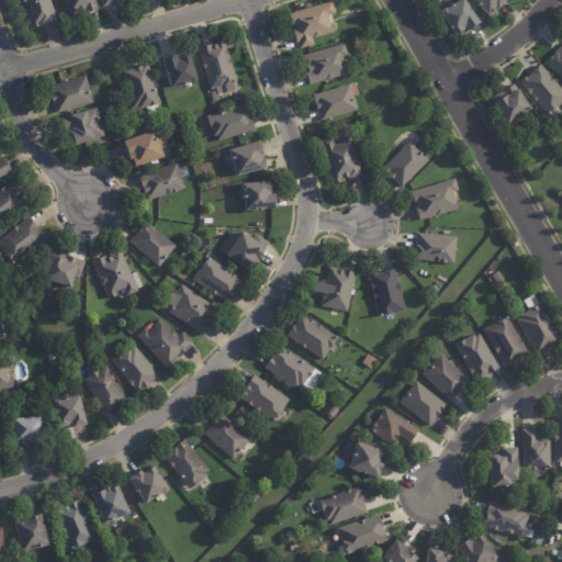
[(55,22),(33,27),(27,9),(33,8),(32,4),(25,6),(23,0),(52,0),(57,21),(55,22)]
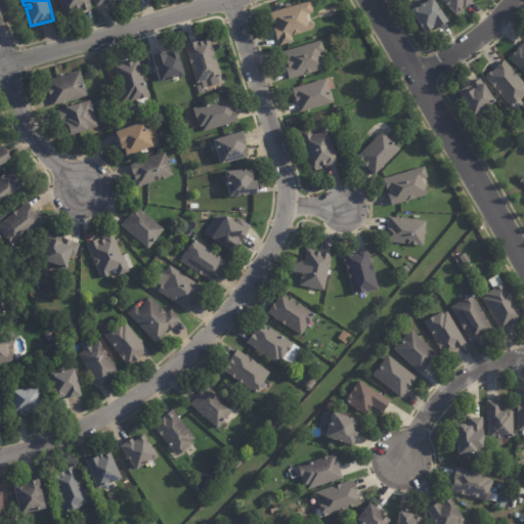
[(90,9),(79,13),(78,10),(75,11),(76,14),(66,17),(60,0),(88,0),(91,9),(90,9)]
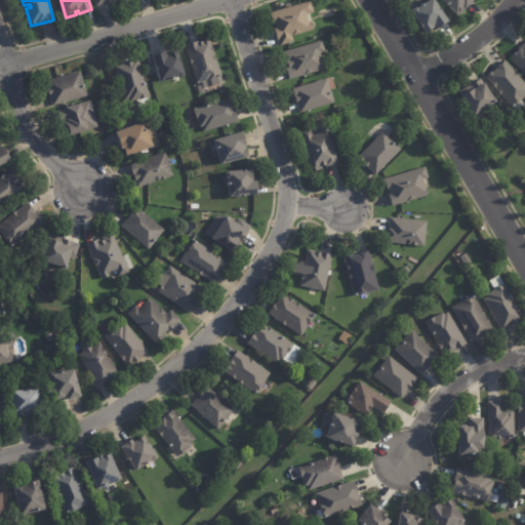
[(444,22),(434,29),(431,24),(429,26),(430,28),(422,33),(408,12),(409,10),(411,8),(414,8),(427,0),(431,0),(445,21),(444,22)]
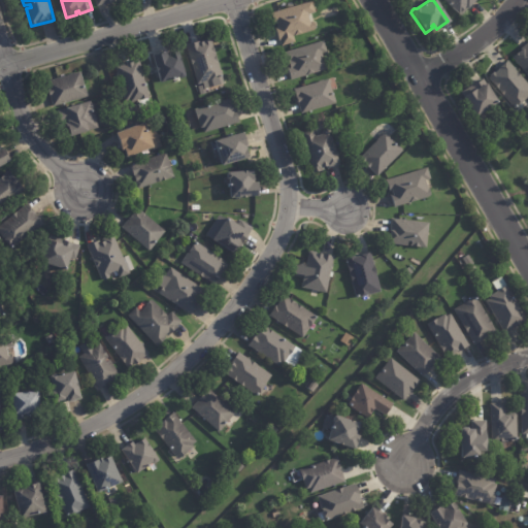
[(473,0),(466,8),(468,10),(463,17),(458,12),(456,13),(441,0),(473,0)]
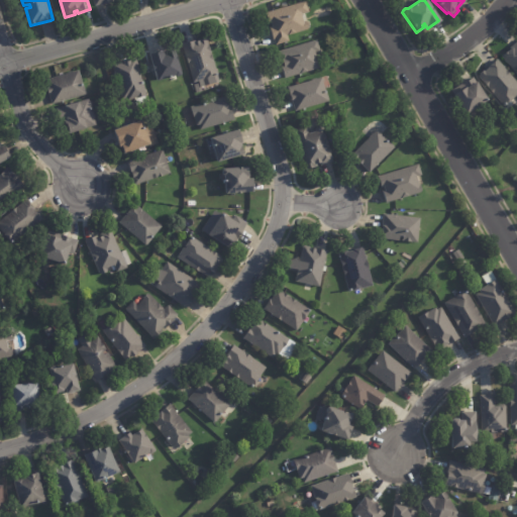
[(304,14),(302,14),(304,22),(307,22),(309,29),(288,35),(289,41),(276,45),(274,39),(273,40),(270,27),(272,27),(271,24),(269,24),(266,13),(306,2),(309,12),(304,14)]
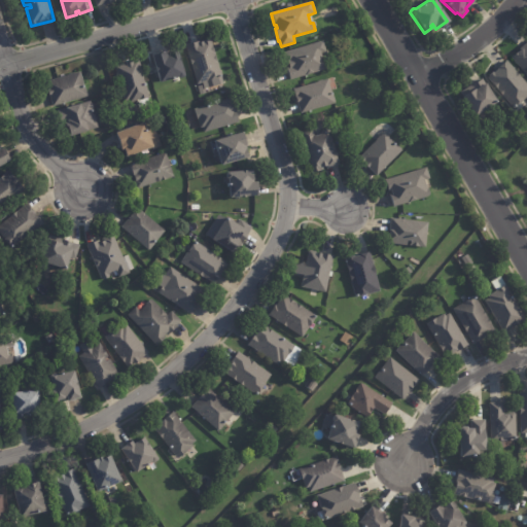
[(223,83),(206,90),(207,94),(201,95),(198,86),(204,85),(204,82),(198,84),(186,45),(199,42),(199,43),(204,42),(204,41),(211,39),(224,83),(223,83)]
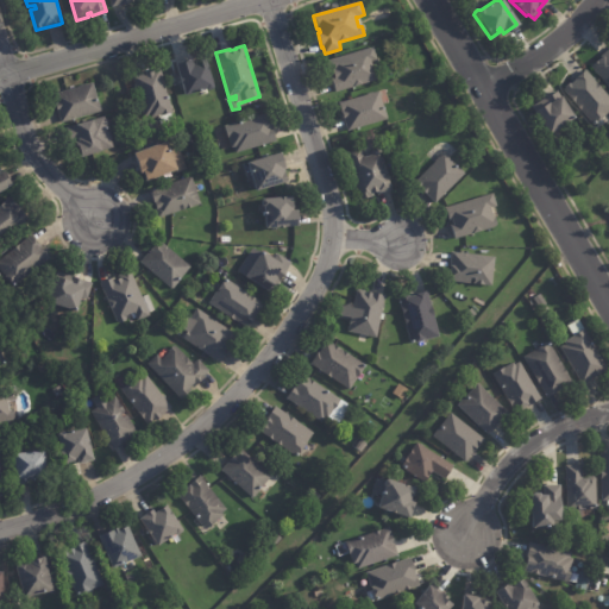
[(608,92),(604,87),(607,85),(604,82),(603,82),(589,66),(601,56),(600,56),(608,46),(608,92)]
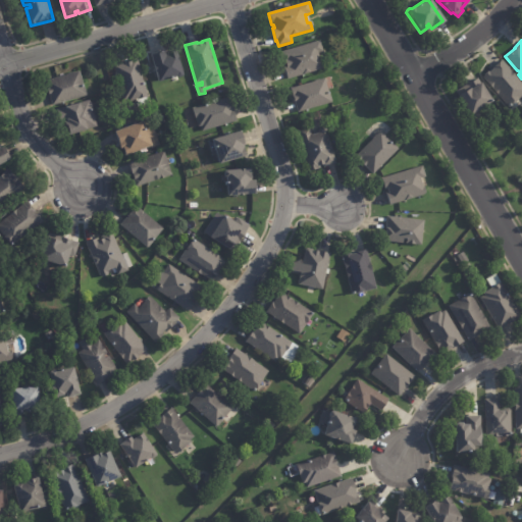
[(322,52),(318,53),(321,62),(322,61),(325,68),(288,80),(284,66),(286,65),(286,63),(282,64),(279,53),(320,41),(323,52),(322,52)]
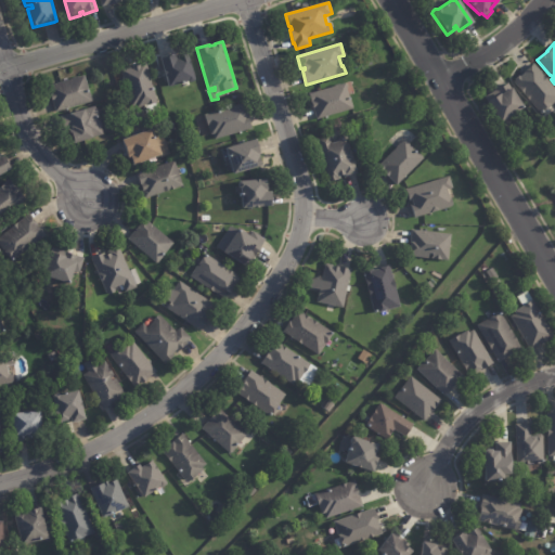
[(190,84),(189,81),(169,88),(160,60),(168,57),(167,56),(173,54),(175,57),(188,54),(195,81),(190,84)]
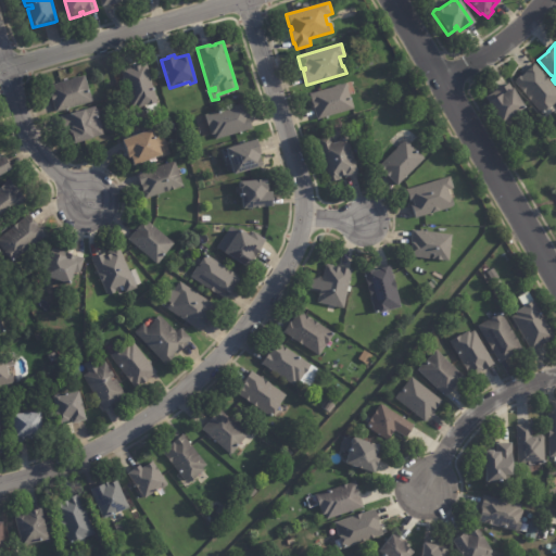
[(150,72),(159,103),(139,109),(138,105),(133,108),(122,70),(147,63),(150,72)]
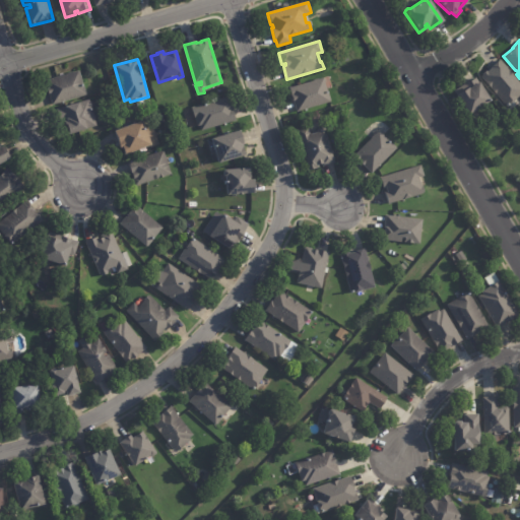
[(519,92),(514,98),(504,106),(479,76),(480,75),(479,74),(482,71),(483,72),(490,67),(489,67),(498,59),(519,85),(519,92)]
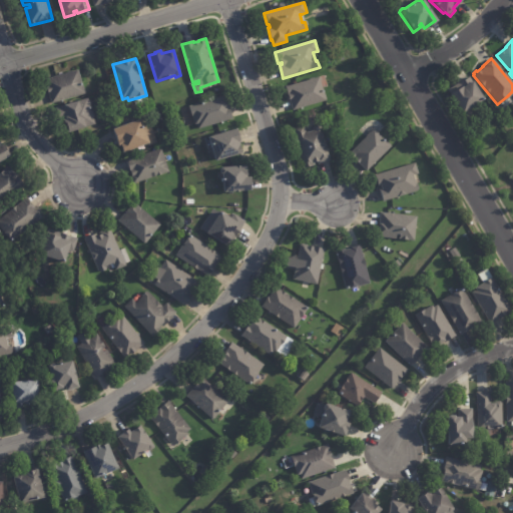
[(51,101),(47,87),(46,87),(44,80),(73,70),(74,71),(78,70),(86,94),(52,105),(51,101)]
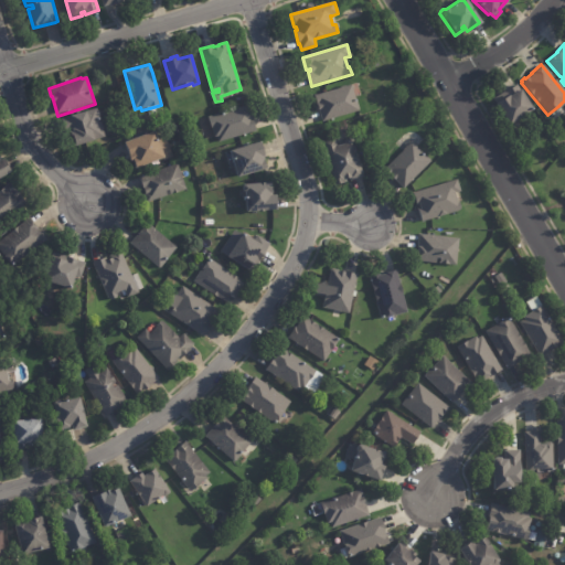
[(352,85),(360,112),(323,123),(318,105),(319,104),(319,103),(318,104),(316,95),(352,85)]
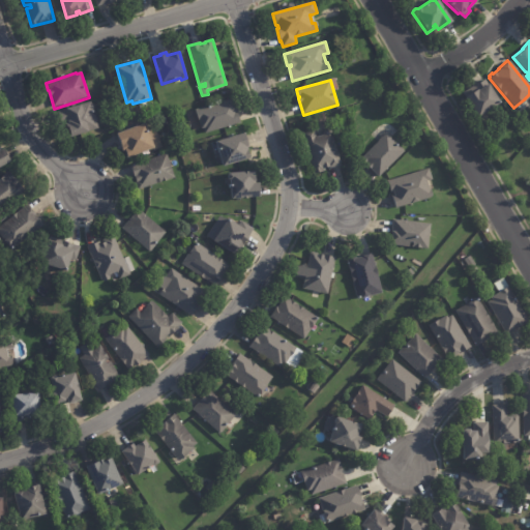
[(480,82),(494,102),(472,117),(460,97),(472,89),(470,87),(480,81),(480,82)]
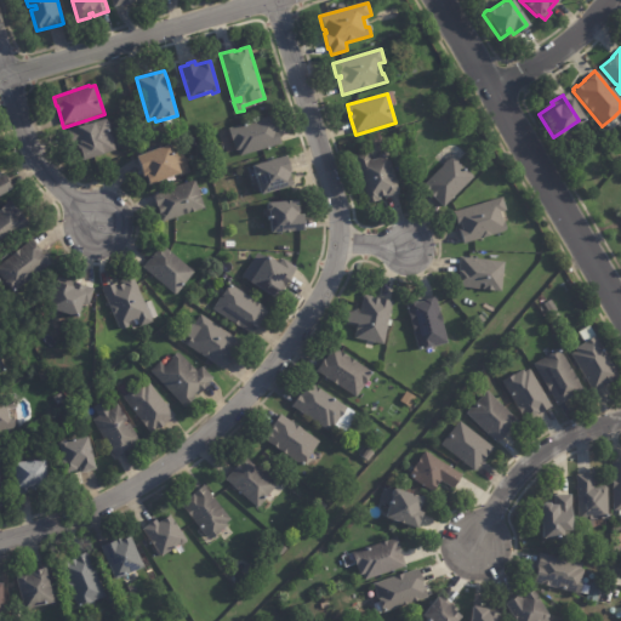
[(279,130),(284,144),(241,157),(239,151),(237,152),(229,129),(275,115),(279,130)]
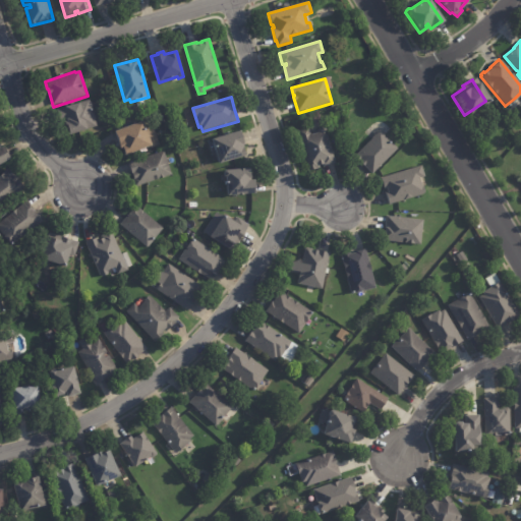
[(91,101),(91,103),(92,102),(93,108),(92,108),(93,112),(95,112),(97,119),(96,119),(98,126),(89,129),(89,130),(71,135),(67,121),(62,122),(58,109),(90,100),(91,101)]
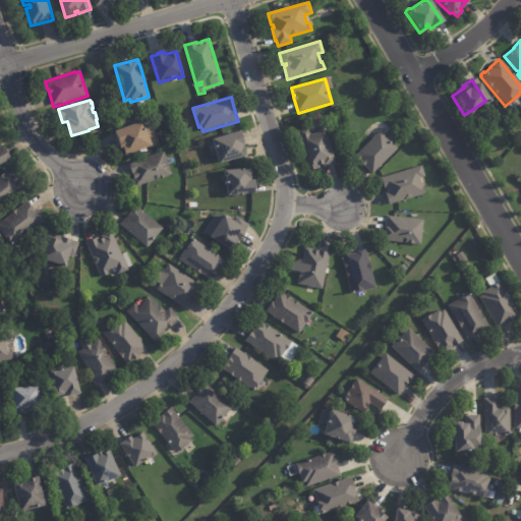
[(147,131),(152,146),(126,155),(123,148),(121,149),(115,132),(137,123),(138,126),(142,124),(143,129),(146,129),(147,131)]
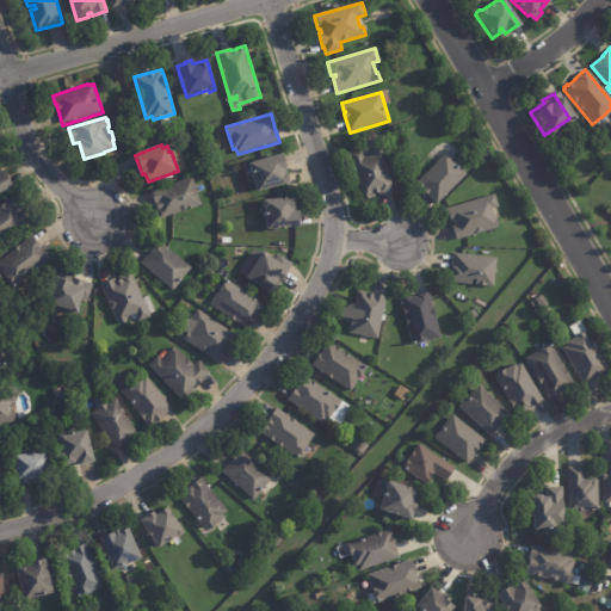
[(392,193),(378,197),(378,195),(376,195),(376,198),(363,202),(350,154),(363,149),(365,159),(374,156),(372,152),(382,149),(387,166),(388,166),(390,174),(389,176),(394,192),(392,193)]
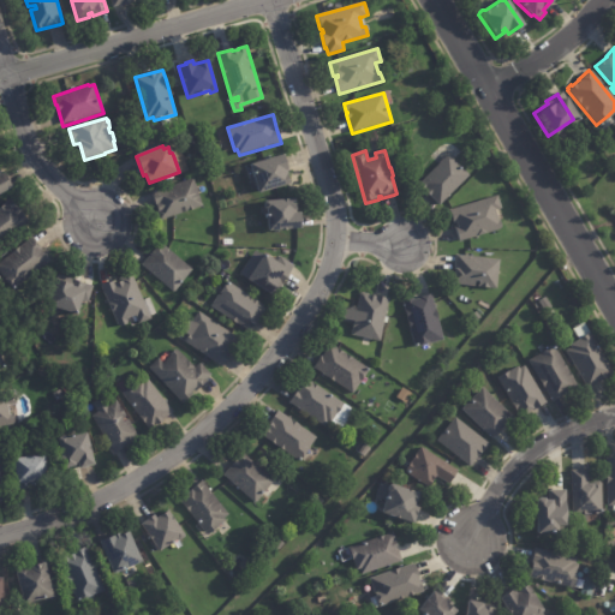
[(284,156),(288,171),(286,171),(290,184),(258,193),(250,165),(284,154),(284,156)]
